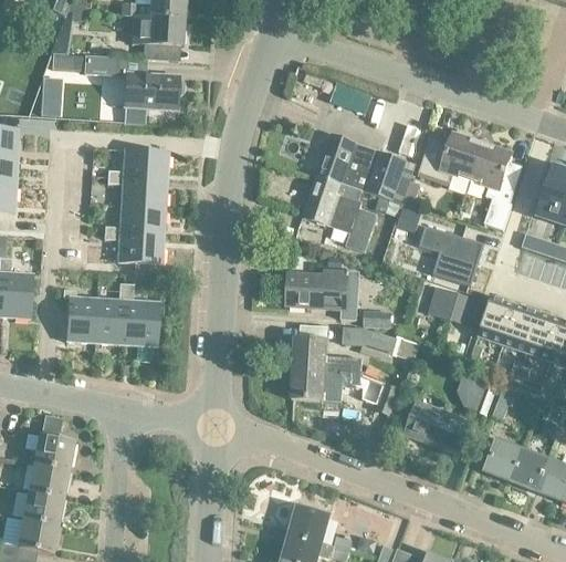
[(0,0),(0,30),(11,0),(0,0)]
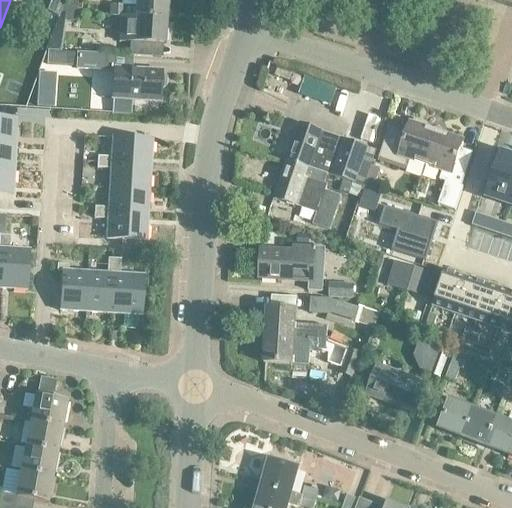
[(34,0),(32,6),(56,15),(62,0),(34,0)]
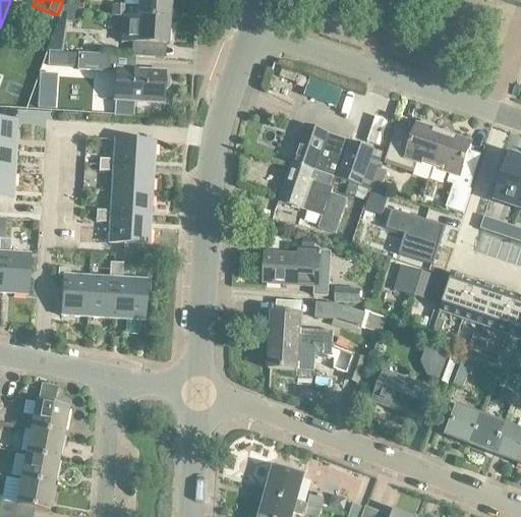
[(64,0),(61,9),(75,10),(78,10),(78,0),(64,0)]
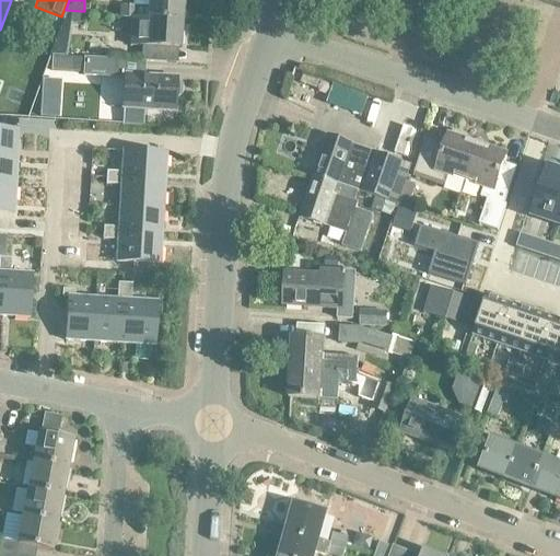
[(132,0),(132,3),(120,2),(119,13),(130,14),(179,16),(181,2),(183,2),(183,0),(132,0)]
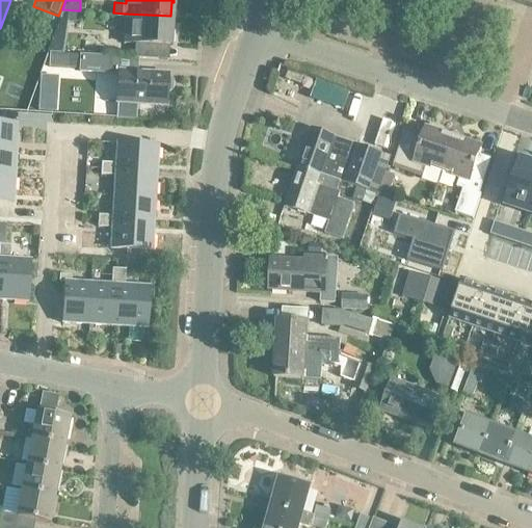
[(77,10),(62,9),(48,50),(49,50),(62,51),(68,17),(76,18),(77,10)]
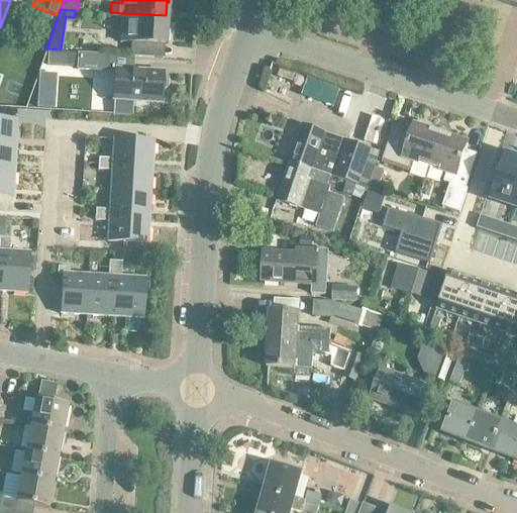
[(120,13),(120,23),(119,38),(133,39),(133,52),(156,54),(156,41),(164,41),(165,38),(167,38),(168,28),(165,28),(166,15),(120,13)]
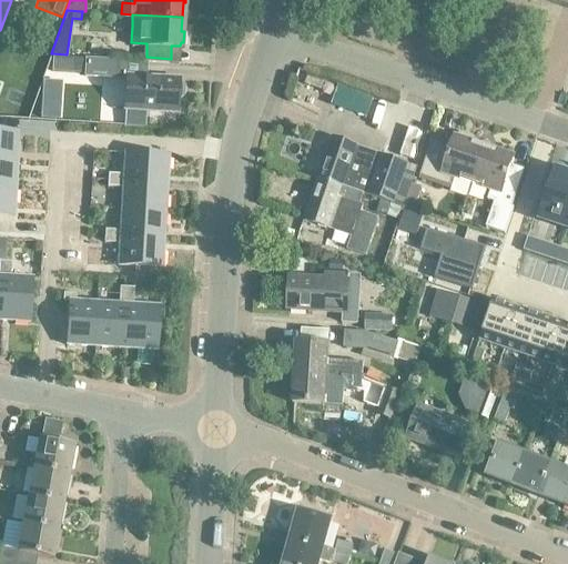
[(118,58),(67,54),(52,53),(52,66),(85,68),(84,71),(117,73),(118,58)]
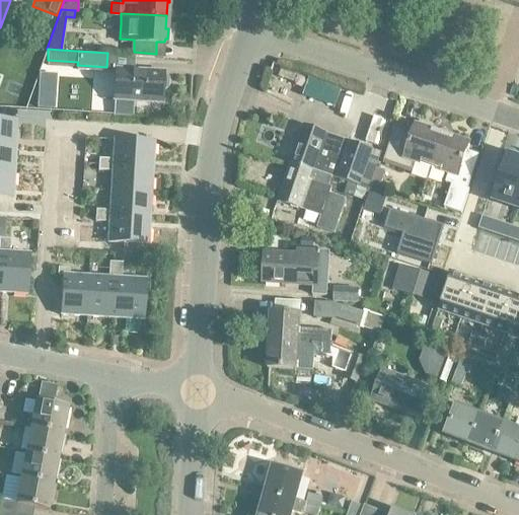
[(163,71),(116,67),(114,97),(161,101),(162,86),(164,87),(167,84),(168,77),(165,74),(163,74),(163,71)]
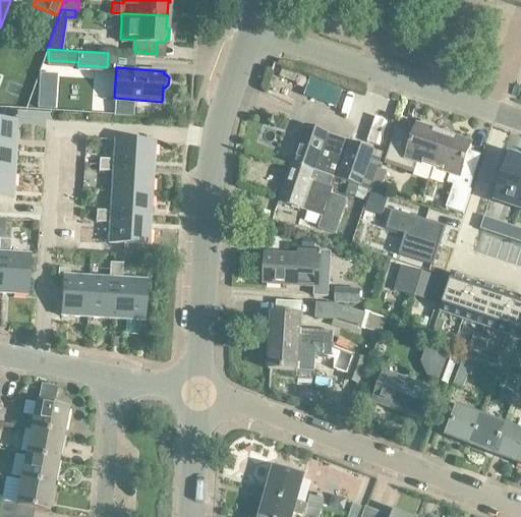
[(341,83),(299,69),(293,88),(335,101),(341,83)]
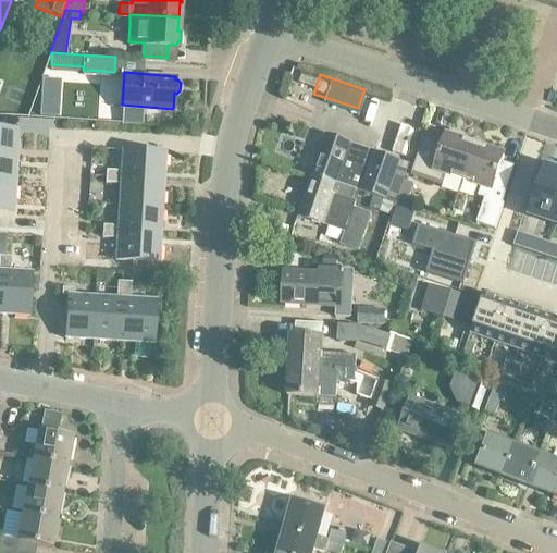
[(0,150),(15,151),(16,130),(0,128),(0,150)]
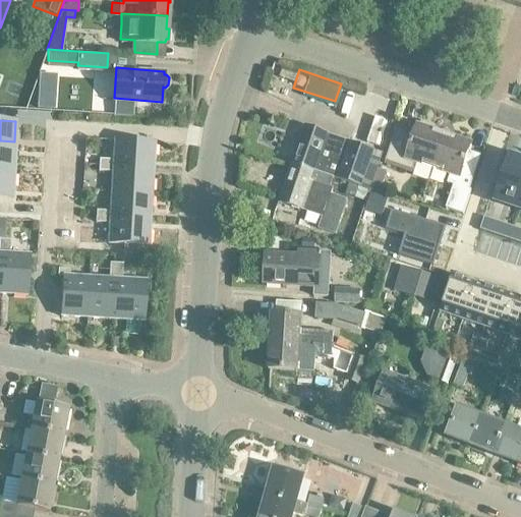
[(429,164),(441,131),(417,123),(414,130),(397,124),(386,160),(409,168),(412,158),(429,164)]
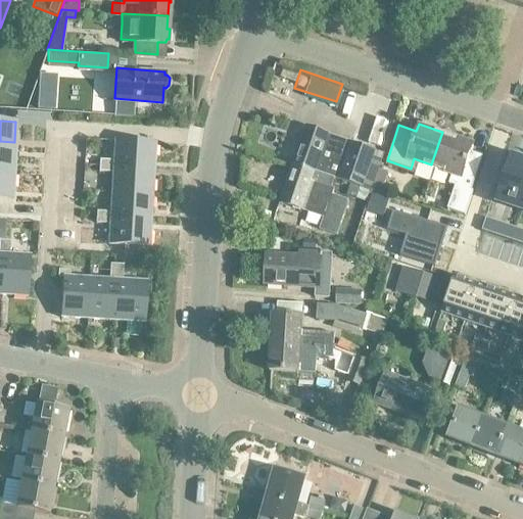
[(292,161),(315,169),(350,181),(371,188),(382,156),(373,154),(375,148),(350,140),(305,125),(292,161)]
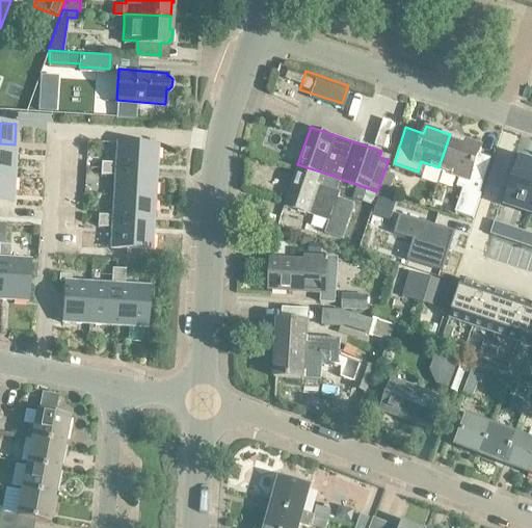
[(481,144),(450,134),(439,167),(456,174),(453,183),(478,191),(490,156),(478,152),(481,144)]
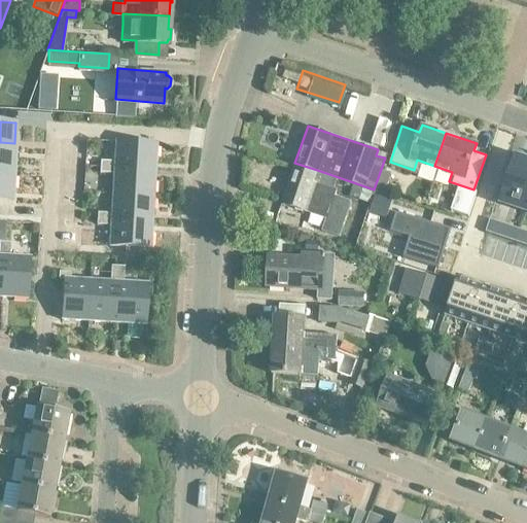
[(100,159),(100,164),(154,167),(155,141),(115,138),(114,160),(100,159)]
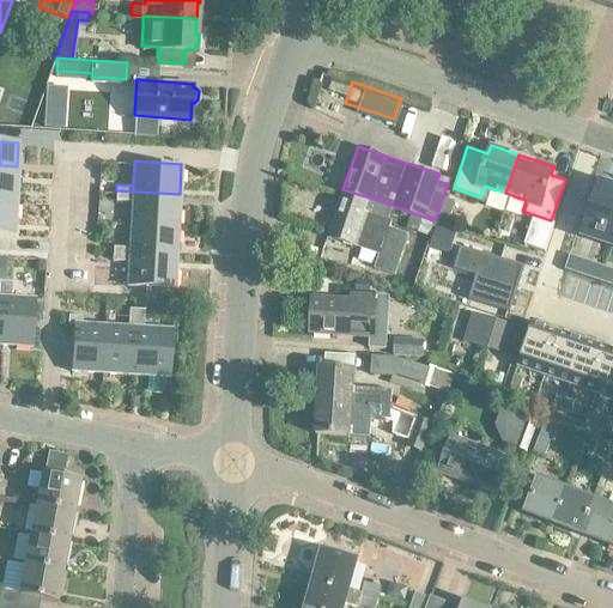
[(17,166),(0,165),(0,195),(14,198),(17,166)]
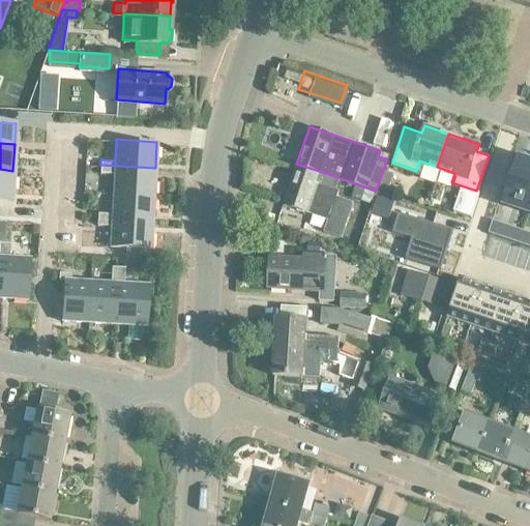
[(528,208),(529,202),(529,157),(524,156),(524,158),(518,156),(511,175),(503,200),(528,208)]
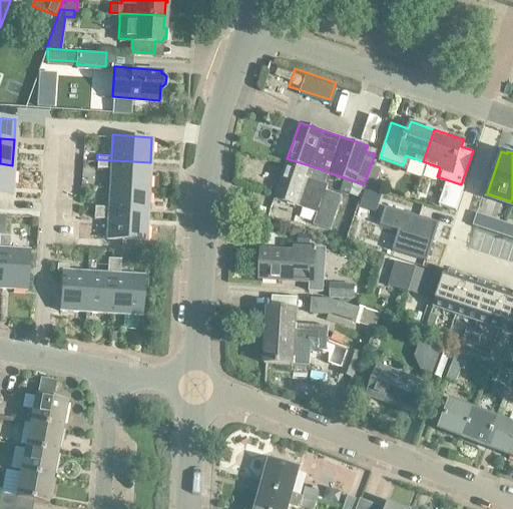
[(309,165),(287,158),(274,196),(306,207),(306,206),(316,210),(312,223),(328,229),(340,195),(324,190),(327,183),(305,175),(309,165)]
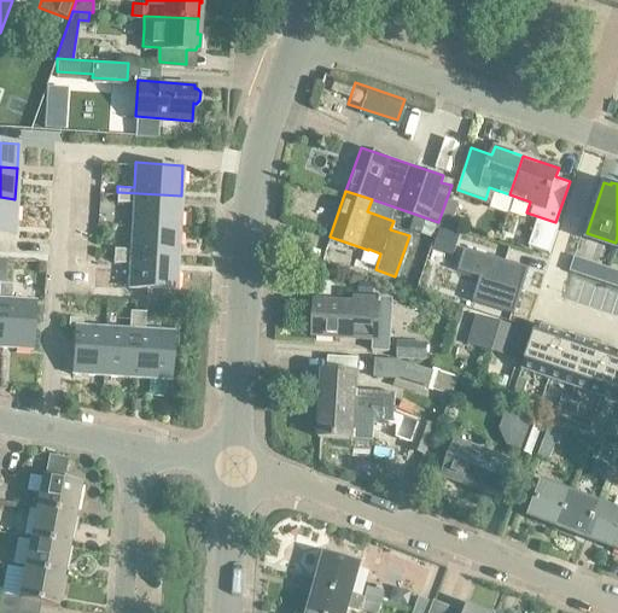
[(181,196),(117,192),(116,200),(133,202),(132,222),(180,226),(181,196)]
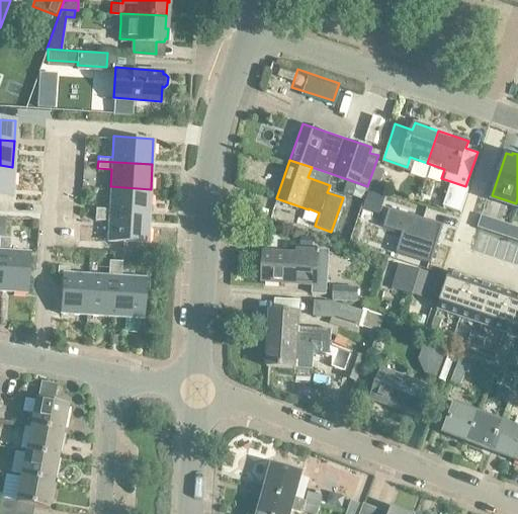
[(12,167),(0,165),(0,197),(10,198),(12,167)]
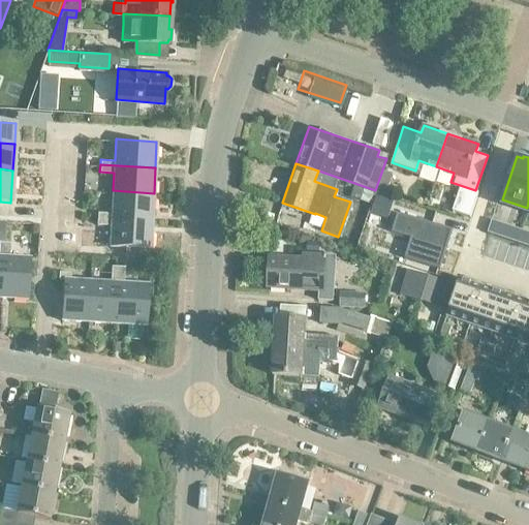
[(372,202),(375,190),(354,183),(350,194),(372,202)]
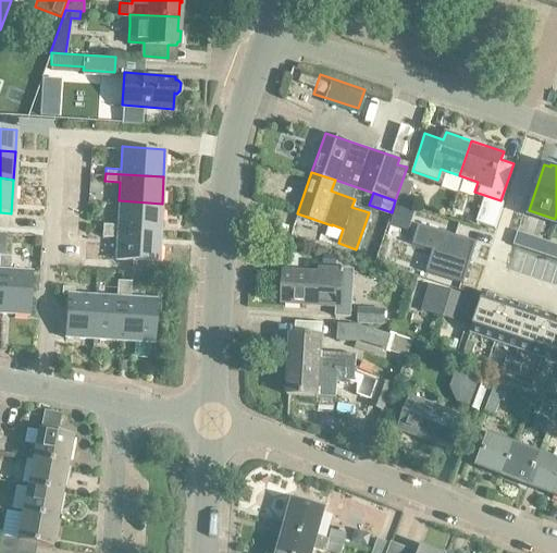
[(162,204),(119,200),(118,223),(102,222),(102,228),(160,231),(162,204)]
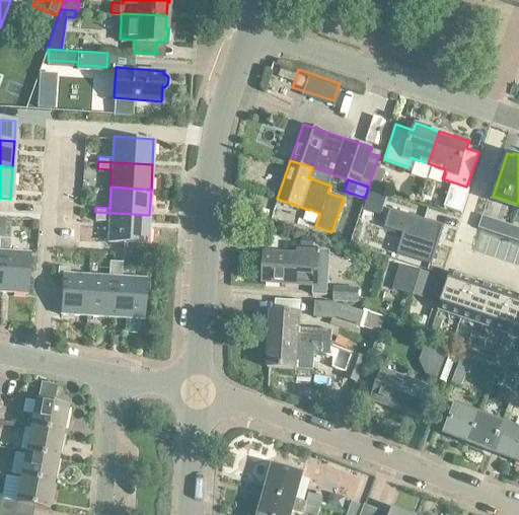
[(386,194),(381,193),(381,192),(370,189),(364,207),(375,211),(381,212),(386,194)]
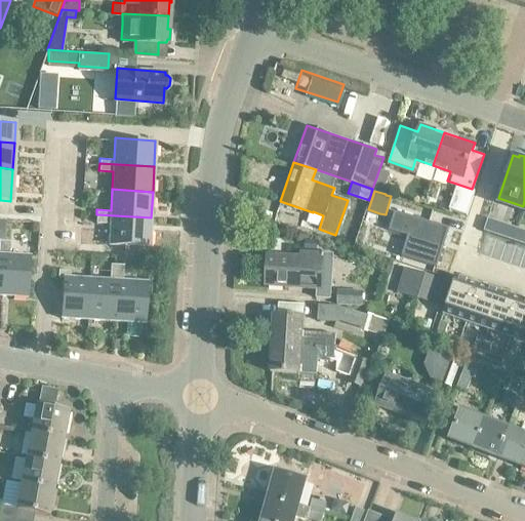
[(449,223),(390,205),(378,244),(438,263),(449,223)]
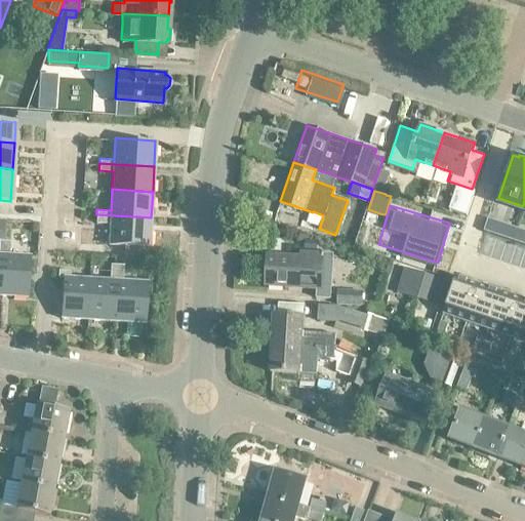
[(357,212),(348,231),(363,238),(372,219),(357,212)]
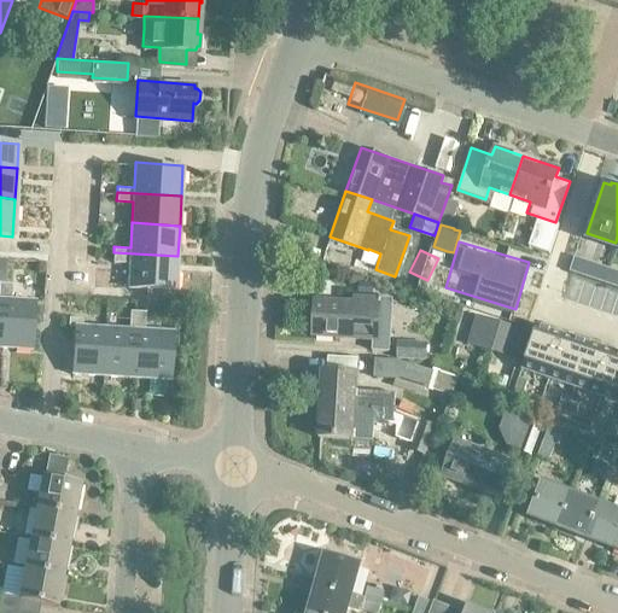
[(178,256),(114,252),(112,262),(129,263),(128,285),(176,287),(178,256)]
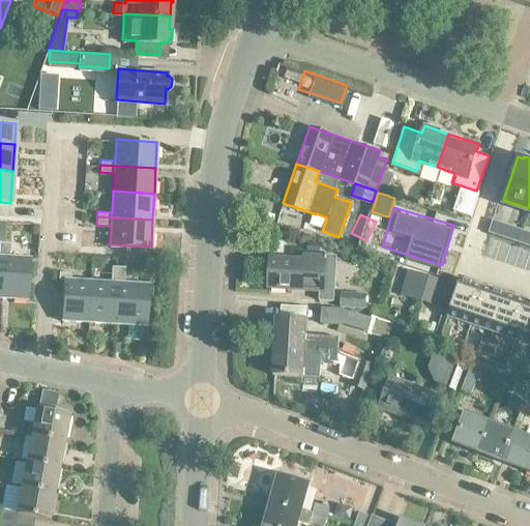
[(518,240),(522,227),(513,225),(509,237),(518,240)]
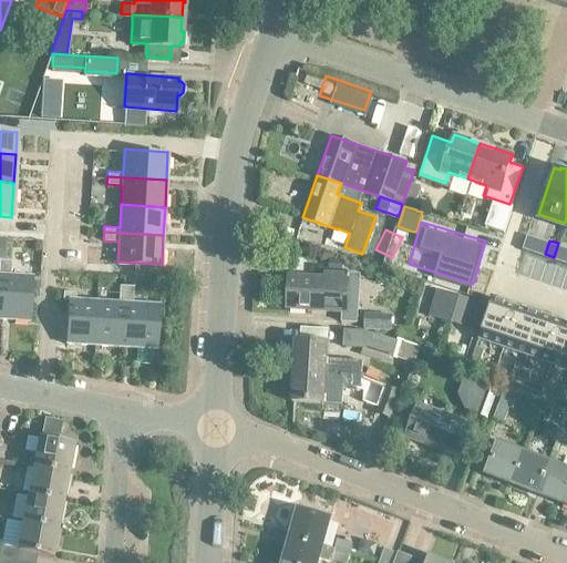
[(329,257),(328,266),(341,267),(342,257),(329,257)]
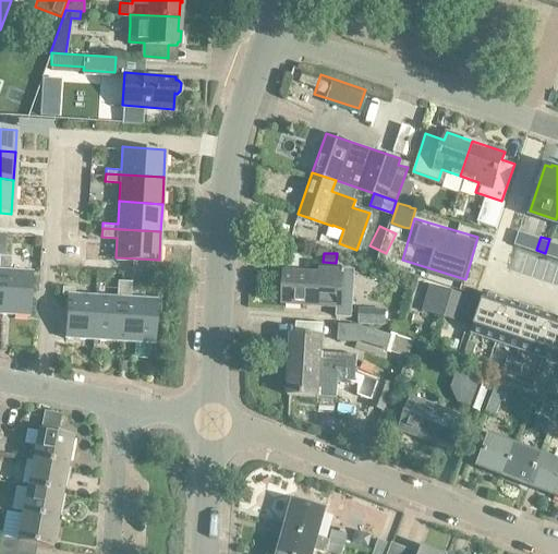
[(0,256),(0,315),(27,317),(29,274),(8,273),(9,257),(0,256)]
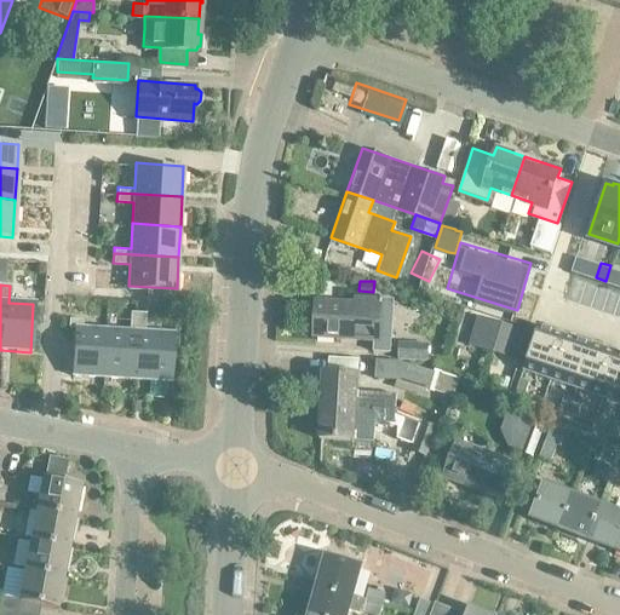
[(315,297),(313,333),(351,335),(373,337),(373,346),(391,348),(394,297),(355,294),(355,299),(315,297)]
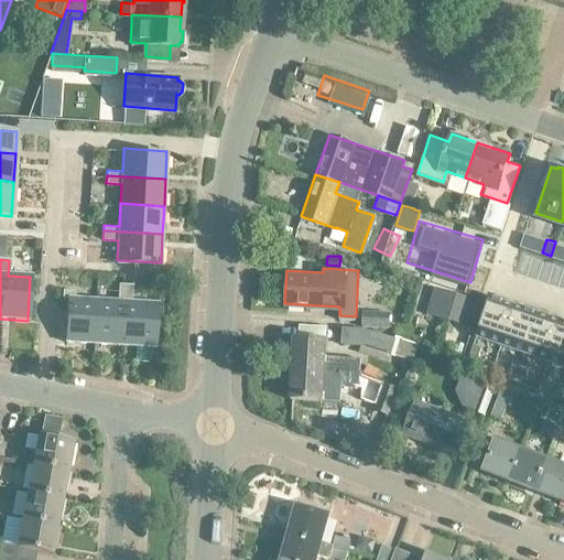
[(116,302),(97,301),(95,341),(125,343),(128,287),(117,286),(116,302)]
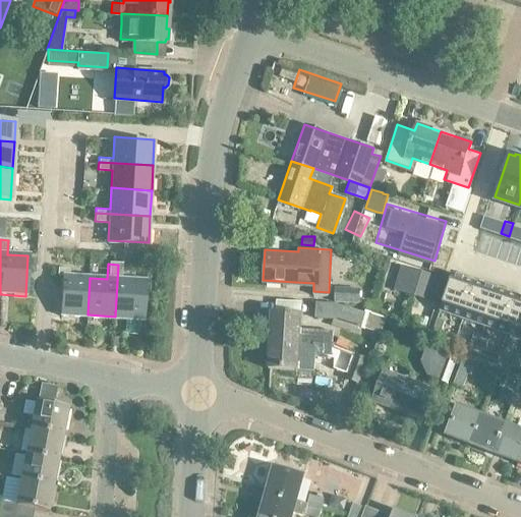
[(401,264),(395,287),(433,298),(441,275),(401,264)]
